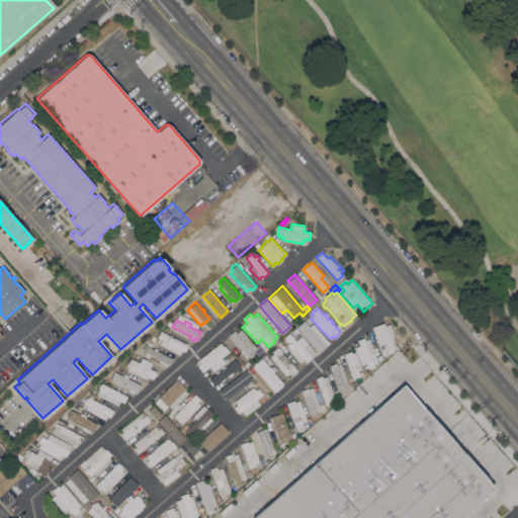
[(312,329),(313,328),(316,331),(314,332),(326,345),(319,351),(317,348),(314,350),(296,330),(306,322),(312,329)]
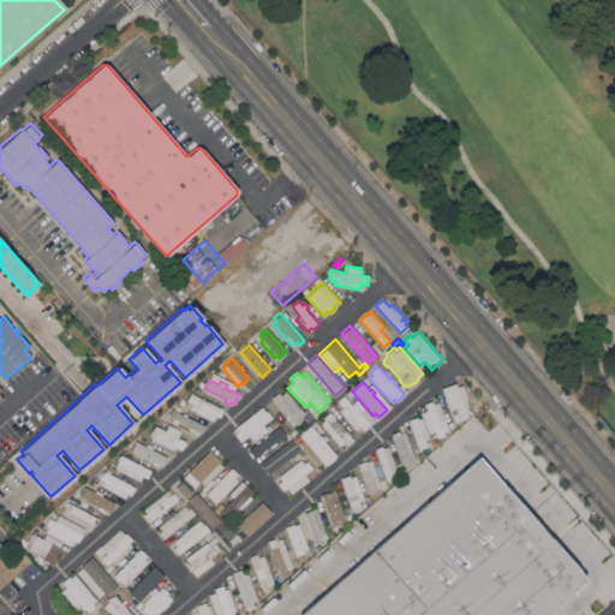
[(467,398),(466,399),(472,413),(466,415),(467,417),(453,422),(448,406),(446,406),(446,404),(447,404),(446,401),(445,401),(445,399),(441,388),(455,383),(457,387),(463,384),(467,398)]
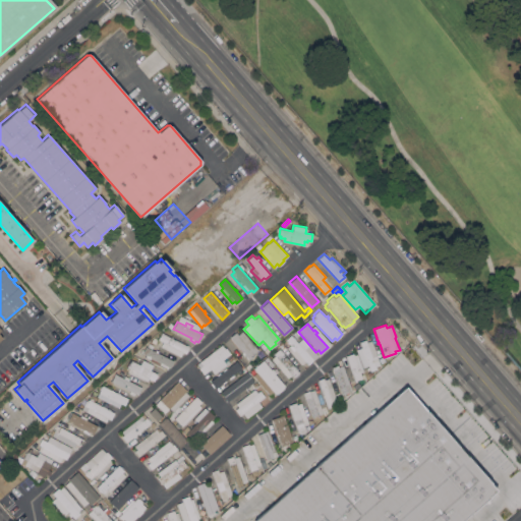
[(230,337),(235,332),(237,334),(241,331),(257,350),(253,353),(254,354),(248,359),(230,337)]
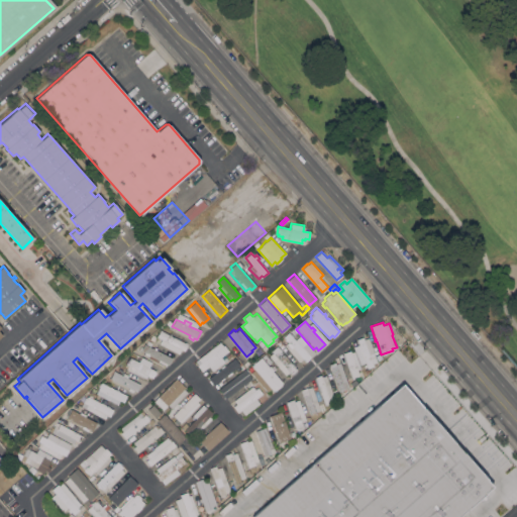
[(160,343),(162,339),(157,337),(160,330),(188,344),(184,351),(181,349),(179,353),(160,343)]
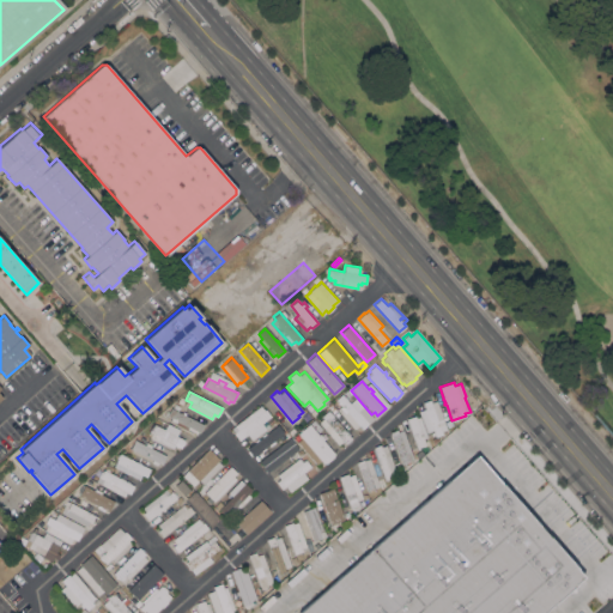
[(368,424),(362,429),(358,425),(353,429),(337,408),(341,405),(335,399),(341,394),(368,424)]
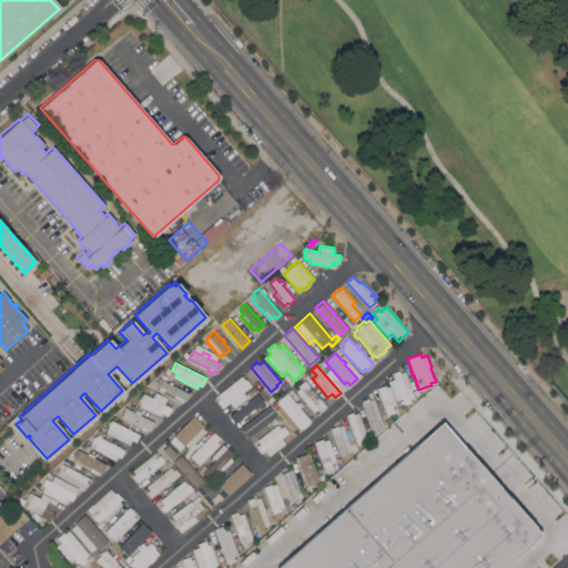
[(171,369),(169,375),(168,374),(164,381),(169,383),(170,381),(172,383),(172,384),(189,393),(185,401),(183,399),(182,402),(173,397),(174,395),(164,389),(163,392),(158,389),(159,387),(153,384),(154,381),(156,382),(159,377),(160,378),(163,372),(165,373),(168,367),(171,369)]
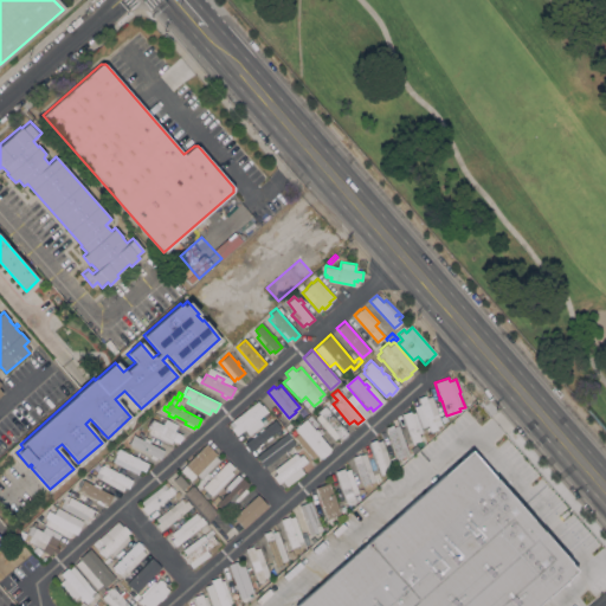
[(418,398),(425,395),(426,398),(431,395),(442,424),(436,426),(437,429),(430,431),(418,398)]
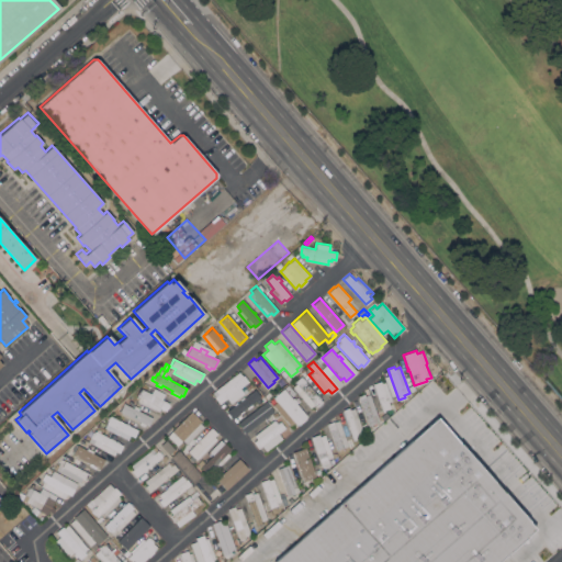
[(292,379),(288,382),(281,373),(283,371),(287,374),(288,374),(292,379)]
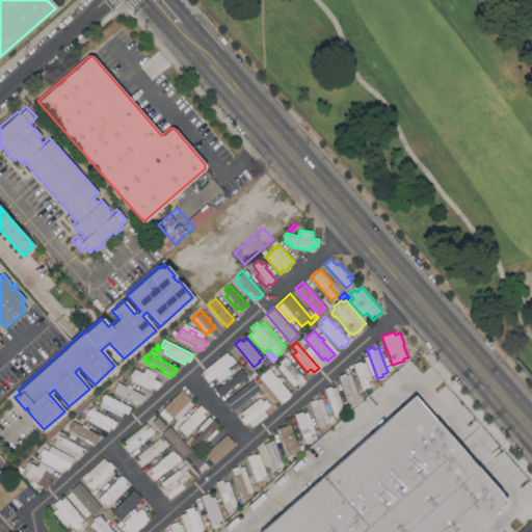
[(222,354),(225,358),(230,354),(237,364),(233,367),(231,364),(227,367),(231,372),(218,381),(214,376),(208,381),(207,380),(206,381),(203,377),(204,376),(203,374),(206,372),(204,369),(222,354)]
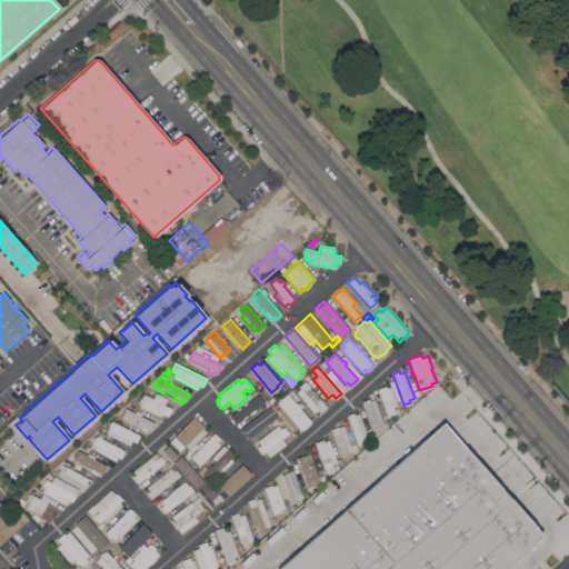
[(296,391),(300,388),(298,386),(305,380),(307,383),(308,382),(310,386),(309,386),(315,392),(316,392),(318,395),(317,395),(320,399),(321,398),(326,402),(325,403),(327,406),(326,407),(327,408),(322,411),(321,410),(320,411),(318,409),(313,412),(296,391)]
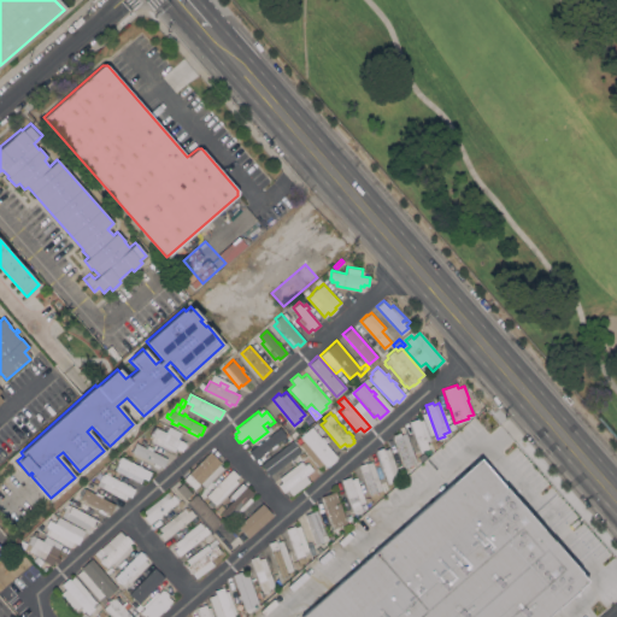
[(323,429),(319,433),(307,418),(311,415),(316,421),(323,429)]
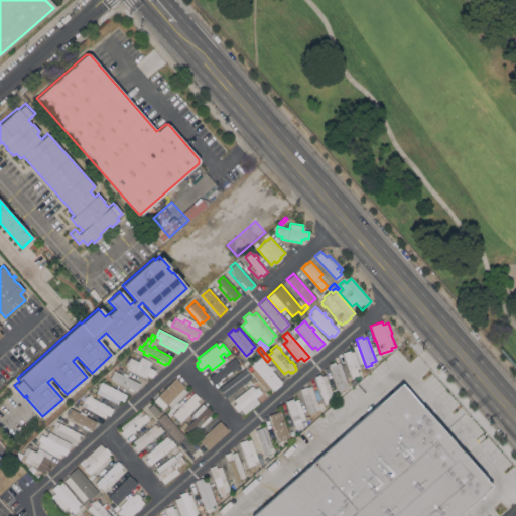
[(342,352),(349,350),(350,352),(354,350),(360,367),(356,369),(358,374),(351,376),(342,352)]
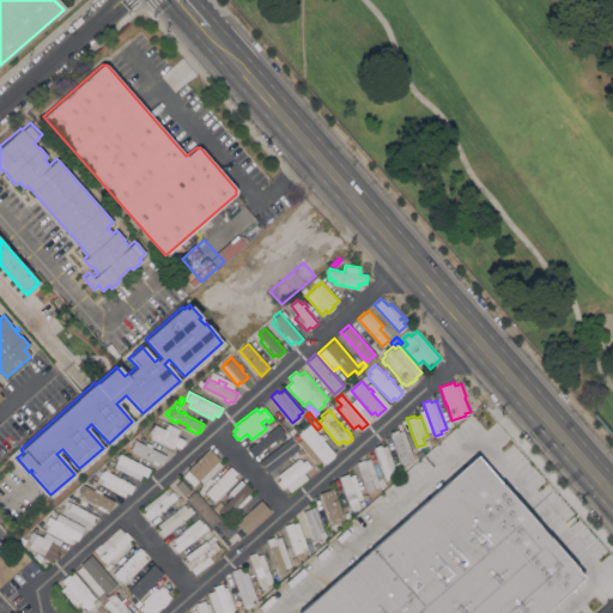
[(180,429),(177,435),(184,439),(183,442),(184,442),(182,445),(181,445),(181,448),(178,445),(177,447),(175,445),(176,444),(175,444),(173,448),(150,437),(152,432),(150,431),(153,423),(156,424),(158,418),(163,420),(159,426),(165,429),(168,423),(180,429)]
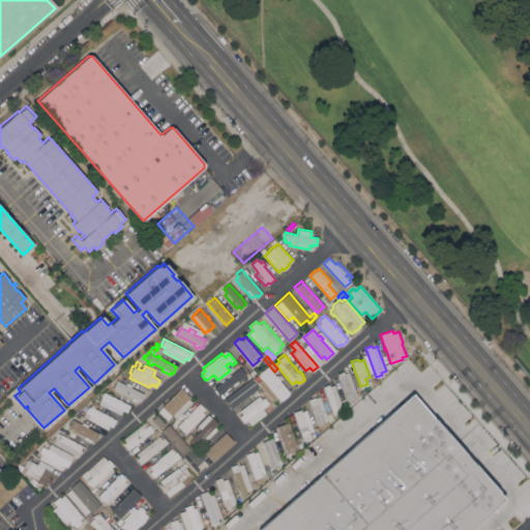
[(245,374),(236,381),(237,382),(233,385),(232,384),(229,386),(230,387),(227,390),(226,389),(218,394),(217,392),(216,393),(213,389),(214,389),(213,387),(214,386),(213,385),(219,380),(221,382),(240,366),(245,374)]
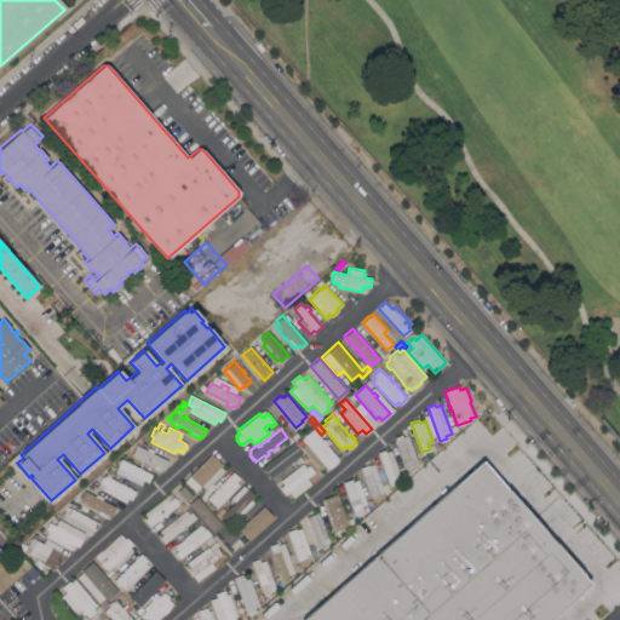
[(322,440),(323,438),(327,443),(326,445),(338,459),(337,460),(338,461),(329,469),(328,468),(327,469),(325,465),(320,469),(300,447),(302,445),(297,438),(300,436),(302,438),(313,429),(322,440)]
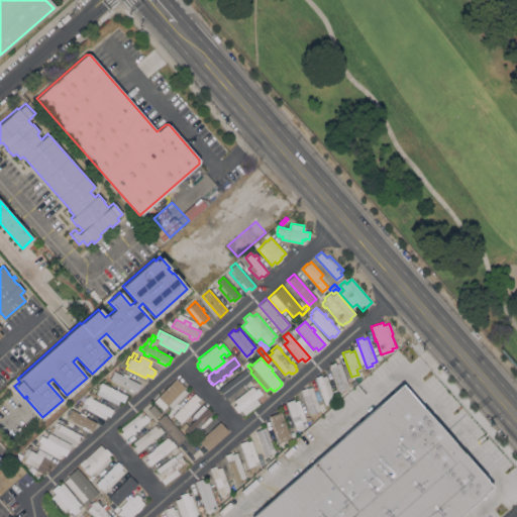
[(347,384),(343,386),(344,389),(338,392),(333,379),(333,380),(332,378),(333,377),(332,375),(331,375),(330,372),(331,372),(331,371),(329,371),(329,369),(330,368),(328,364),(334,362),(335,364),(339,363),(347,384)]
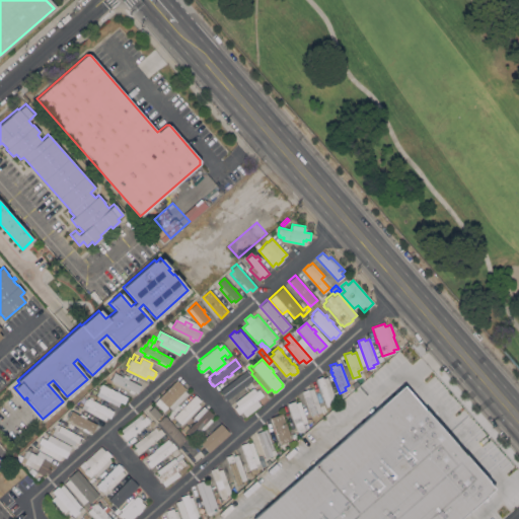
[(141,385),(137,393),(110,380),(115,372),(141,385)]
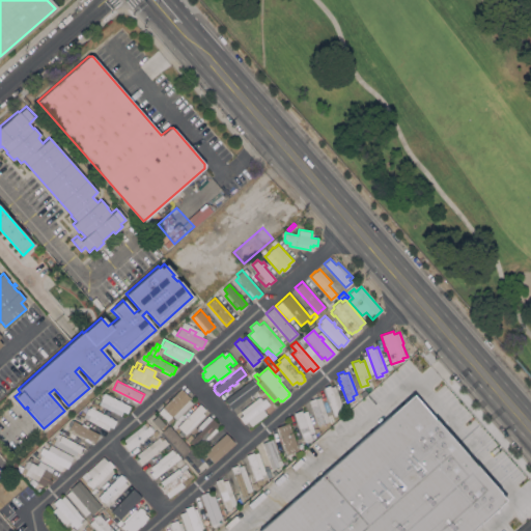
[(246,384),(249,388),(255,383),(258,388),(251,394),(253,397),(249,399),(247,396),(231,409),(230,407),(229,408),(227,406),(228,404),(227,403),(231,400),(228,397),(231,395),(231,394),(238,390),(246,384)]
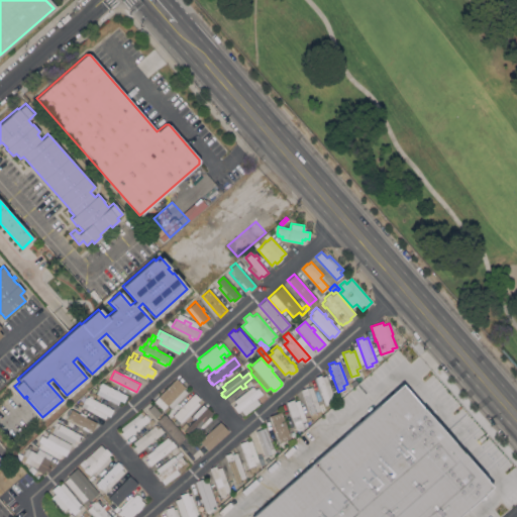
[(319,388),(318,388),(314,379),(315,379),(314,377),(320,375),(321,377),(326,375),(334,399),(332,399),(332,401),(330,402),(330,403),(324,405),(319,388)]
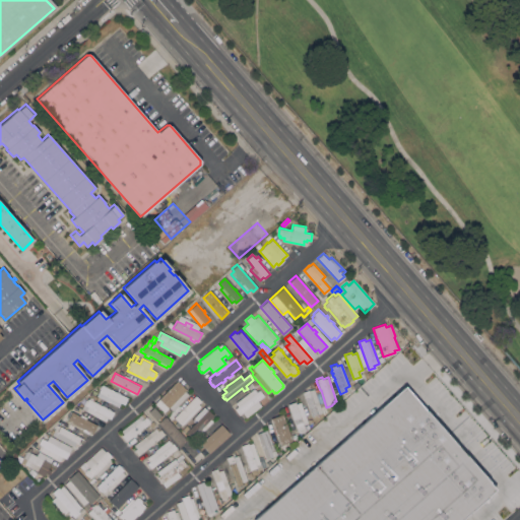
[(177,380),(186,389),(185,391),(188,394),(172,410),(169,407),(164,412),(154,403),(177,380)]
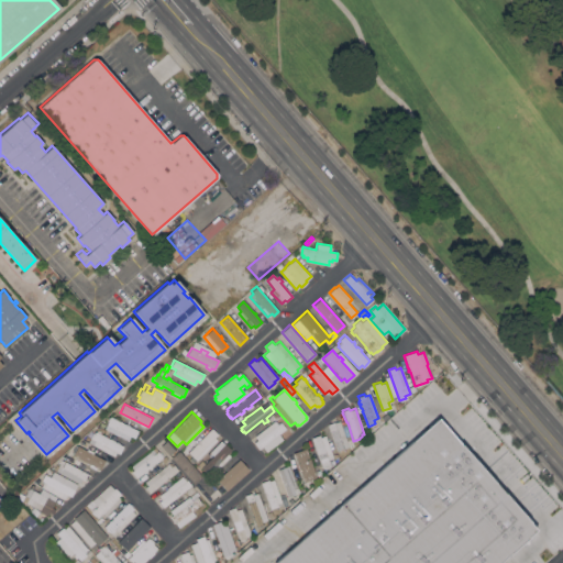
[(105,428),(108,421),(107,420),(109,417),(110,418),(110,416),(127,424),(127,423),(130,424),(129,426),(138,430),(134,438),(130,435),(128,440),(105,428)]
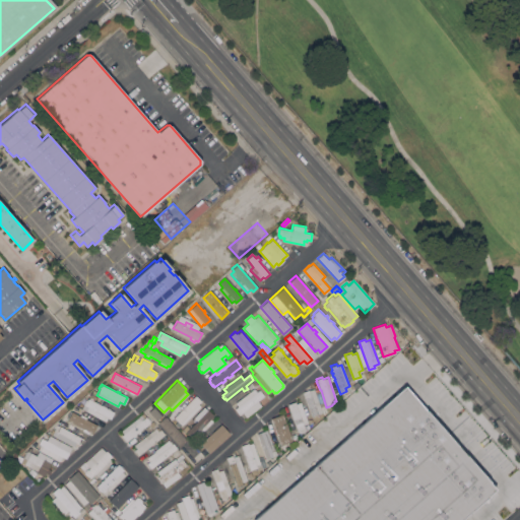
[(254,388),(256,391),(259,389),(262,386),(266,391),(262,394),(263,395),(257,400),(261,405),(246,416),(242,412),(239,414),(234,408),(238,406),(235,402),(254,388)]
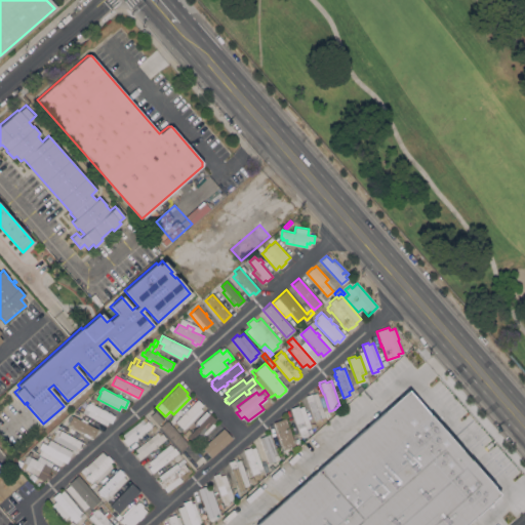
[(361,494),(353,501),(365,514),(369,511),(373,515),(368,519),(373,524),(382,517),(361,493),(371,484),(369,481),(367,483),(364,479),(366,477),(338,446),(388,402),(389,403),(403,391),(443,435),(447,431),(449,435),(450,434),(460,444),(458,445),(461,448),(457,452),(497,496),(465,524),(242,524),(248,520),(252,523),(320,462),(330,474),(337,468),(353,484),(361,494)]
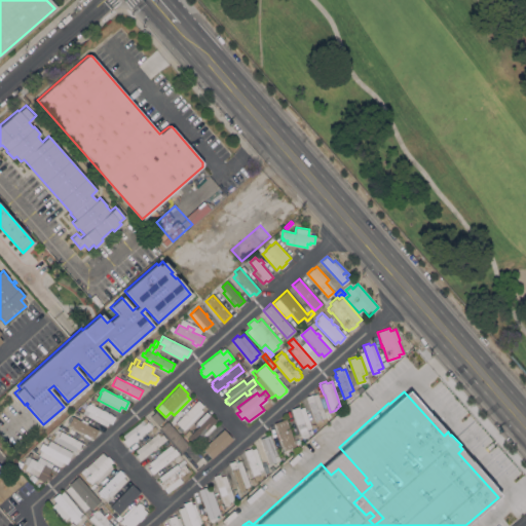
[(326,416),(315,420),(314,418),(313,418),(312,416),(313,416),(311,410),(310,410),(309,408),(310,408),(308,402),(307,402),(305,398),(307,398),(306,396),(312,393),(312,395),(317,392),(326,416)]
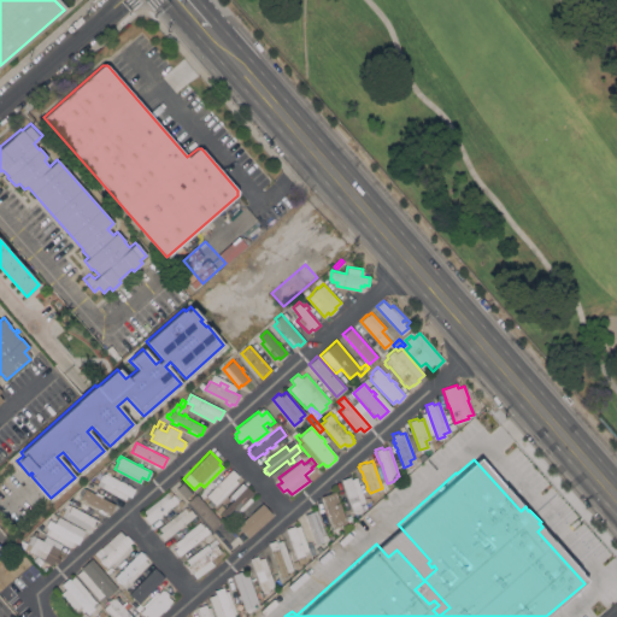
[(231,469),(239,475),(235,479),(239,483),(217,505),(206,495),(231,469)]
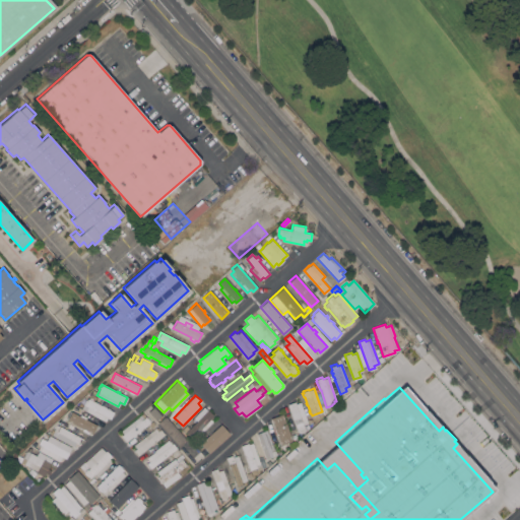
[(88,398),(114,411),(110,418),(107,417),(105,420),(80,407),(85,399),(87,400),(88,398)]
